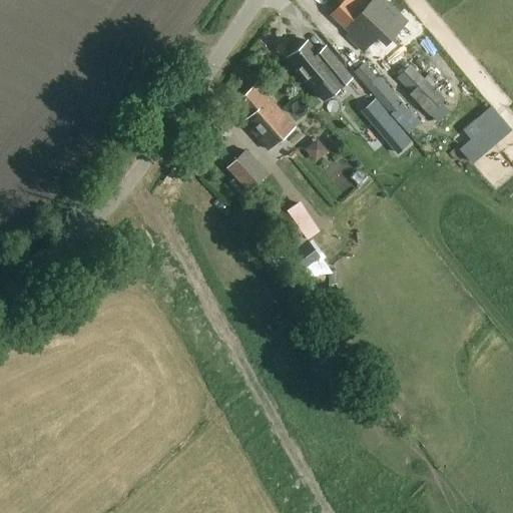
[(359,0),(345,0),(331,15),(344,28),(351,34),(346,39),(359,52),(381,29),(389,37),(405,22),(383,0),(372,0),(366,6),(359,0)]
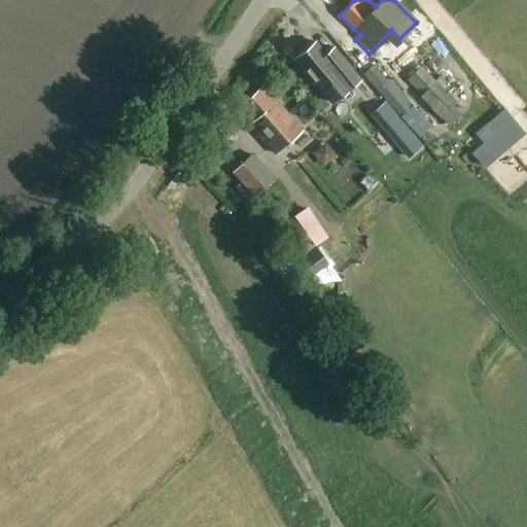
[(315,82),(322,93),(331,104),(360,80),(342,58),(334,47),(324,56),(314,42),(294,59),(305,71),(304,72),(313,84),(315,82)]
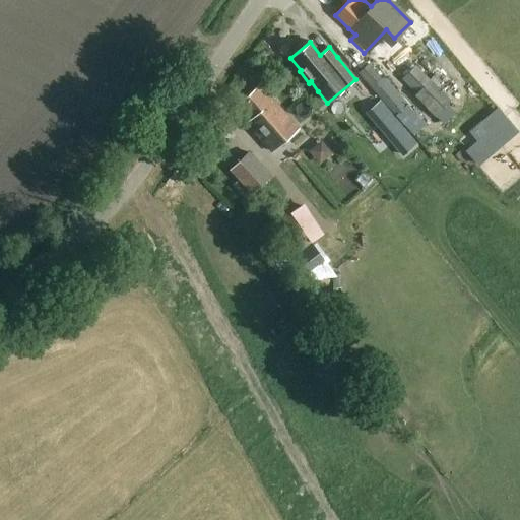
[(381,79),(372,68),(372,67),(369,63),(358,73),(412,135),(426,124),(383,78),(381,79)]
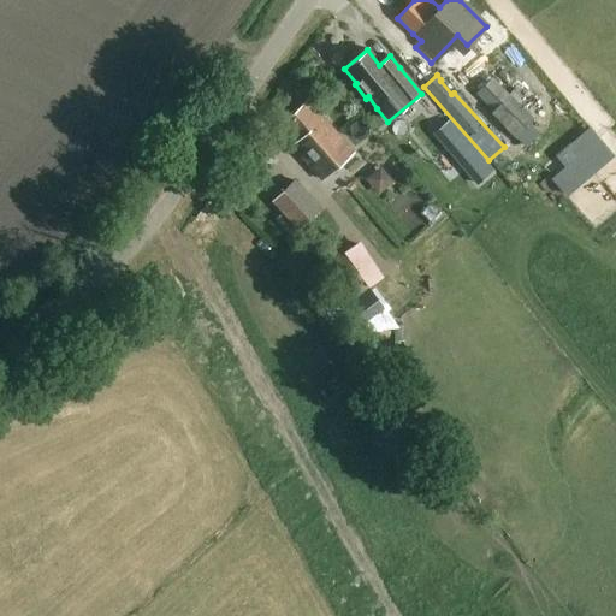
[(492,78),(475,94),(492,111),(490,113),(515,140),(533,119),(492,78)]
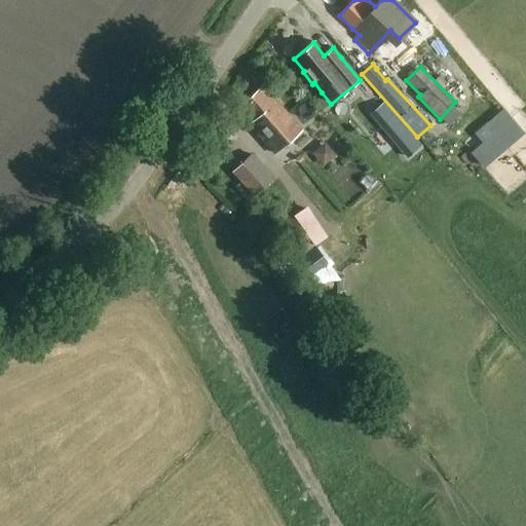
[(274,154),(301,129),(261,86),(238,107),(253,123),(251,124),(257,132),(255,133),(274,154)]
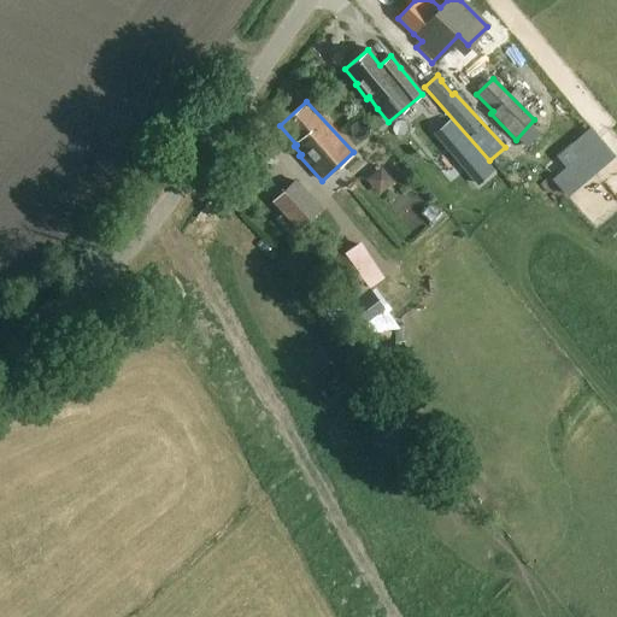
[(477,186),(494,171),(450,119),(433,134),(477,186)]
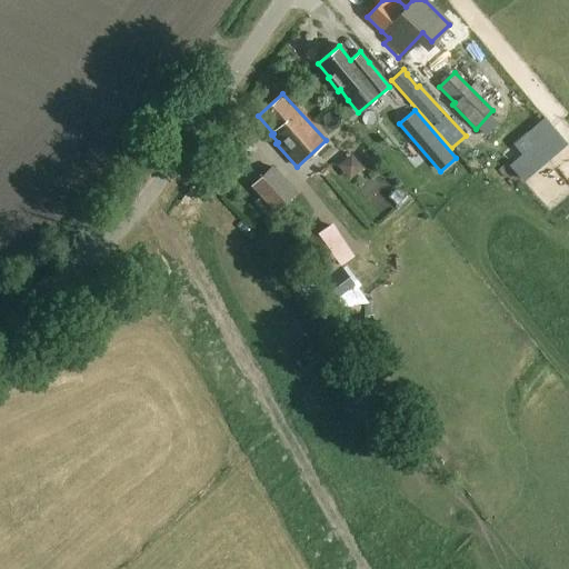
[(545,119),(512,146),(521,156),(509,166),(523,183),(568,147),(545,119)]
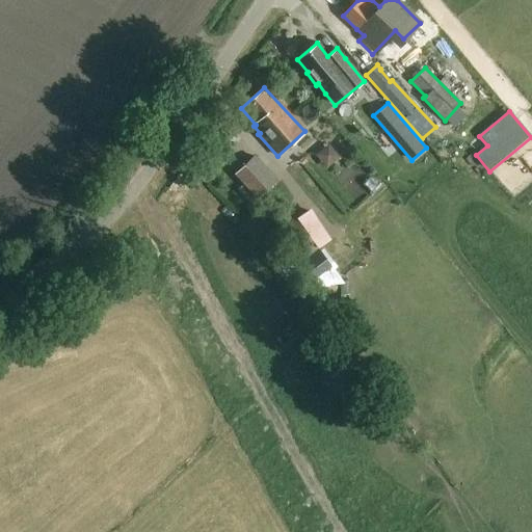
[(294,175),(306,164),(295,154),(284,164),(294,175)]
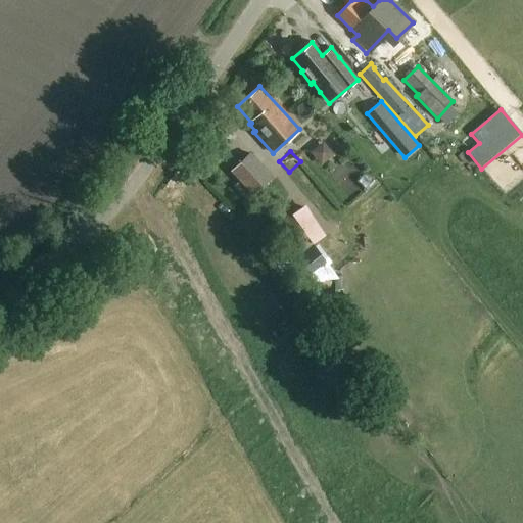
[(272,178),(249,153),(230,172),(251,196),(272,178)]
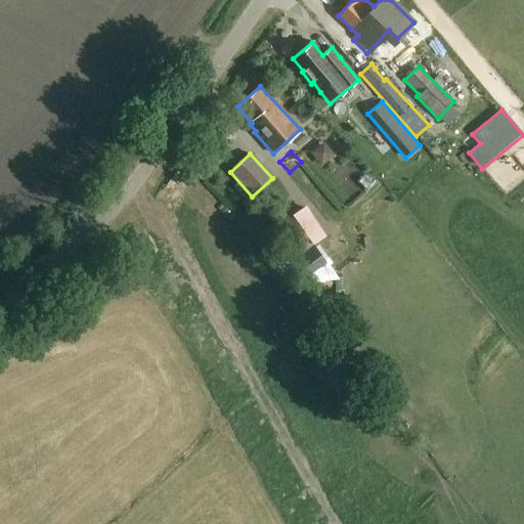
[(264,214),(265,216),(272,225),(277,232),(282,239),(308,275),(325,262),(314,247),(290,213),(284,203),(281,202),(272,209),(264,214)]
